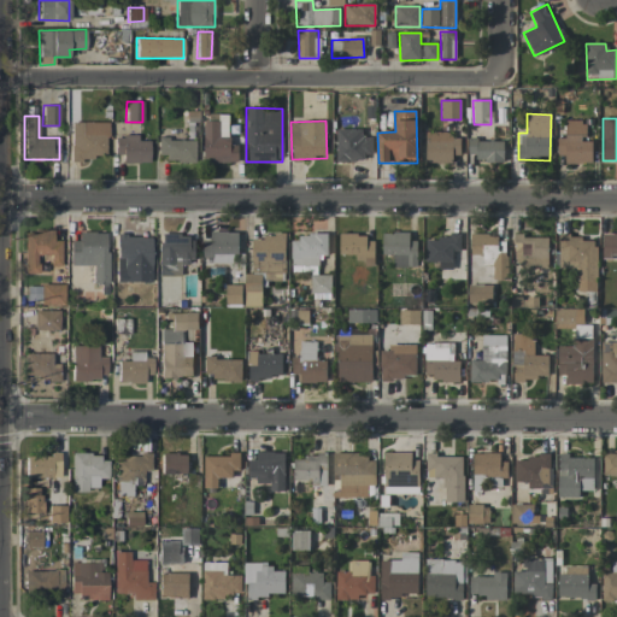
[(107,122),(71,122),(71,158),(106,159),(107,122)]
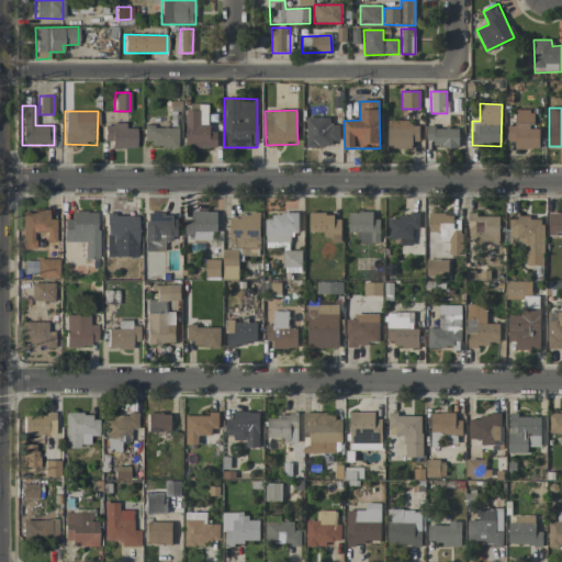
[(187,147),(215,147),(214,125),(200,125),(200,111),(186,111),(187,147)]
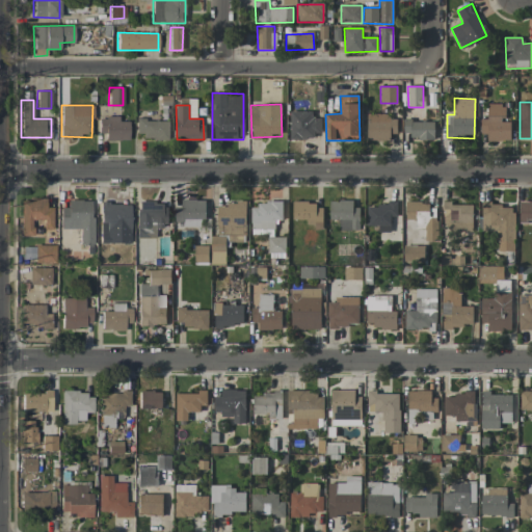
[(480,134),(486,134),(486,141),(510,141),(510,122),(504,122),(504,105),(487,105),(487,118),(481,118),(480,134)]
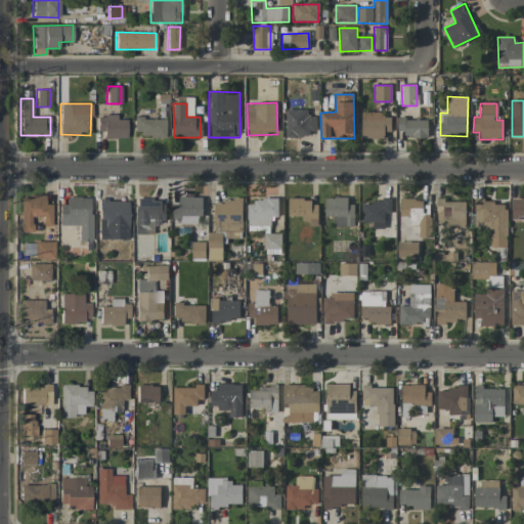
[(287,137),(309,137),(309,131),(316,131),(316,117),(308,117),(307,110),(286,110),(287,137)]
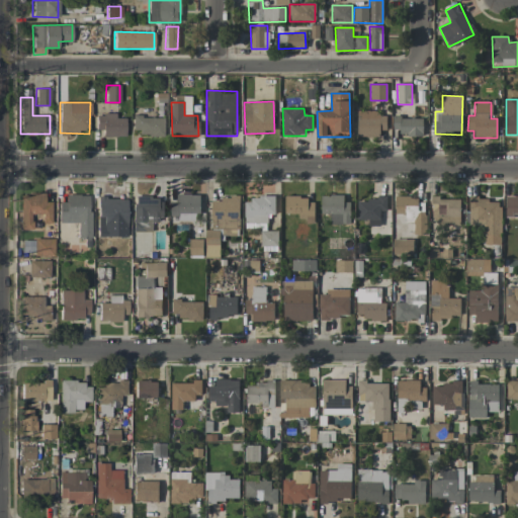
[(357,137),(380,137),(380,130),(386,131),(386,115),(378,115),(378,110),(357,110),(357,137)]
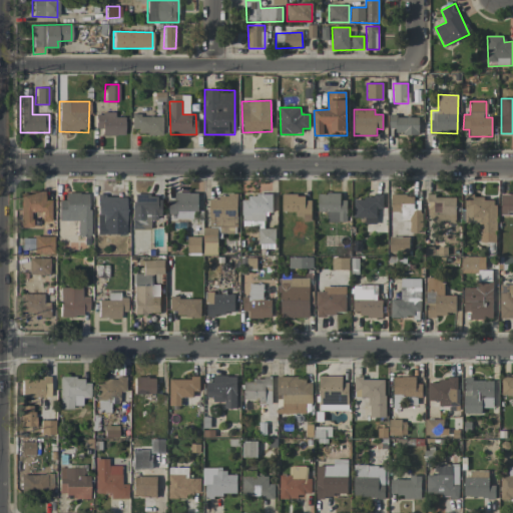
[(101,135),(124,134),(123,116),(114,117),(114,112),(95,112),(95,128),(101,128),(101,135)]
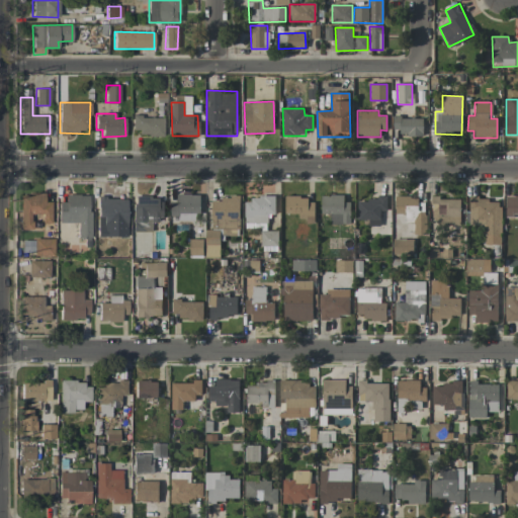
[(163,116),(133,116),(133,134),(163,135),(163,116)]
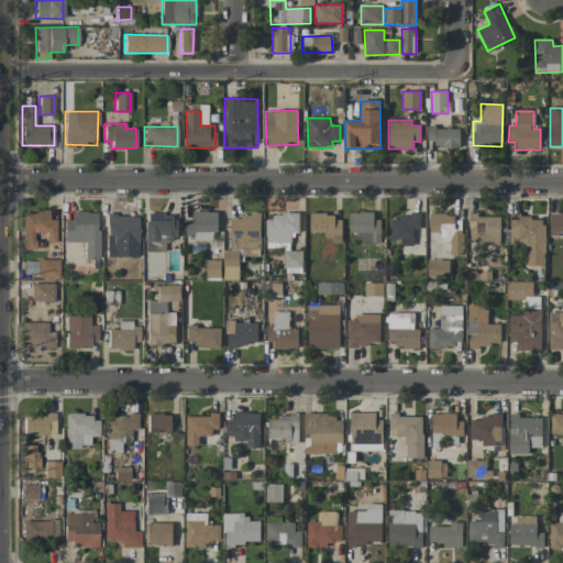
[(427,142),(435,142),(435,147),(459,147),(460,128),(428,128),(427,142)]
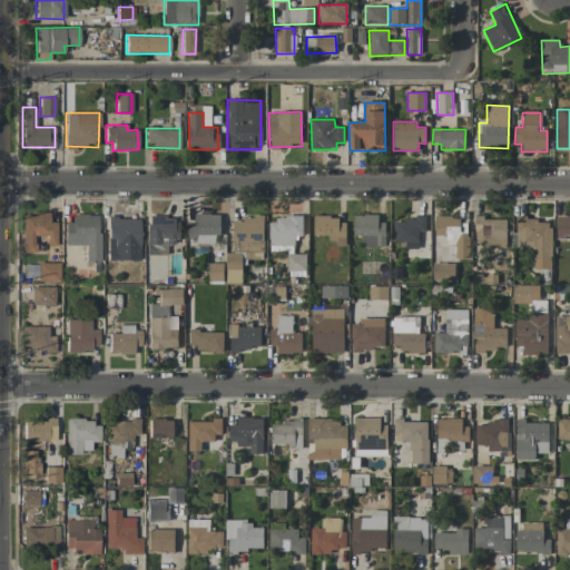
[(22,214),(22,253),(35,252),(35,235),(47,235),(47,245),(57,245),(56,222),(49,222),(48,213),(22,214)]
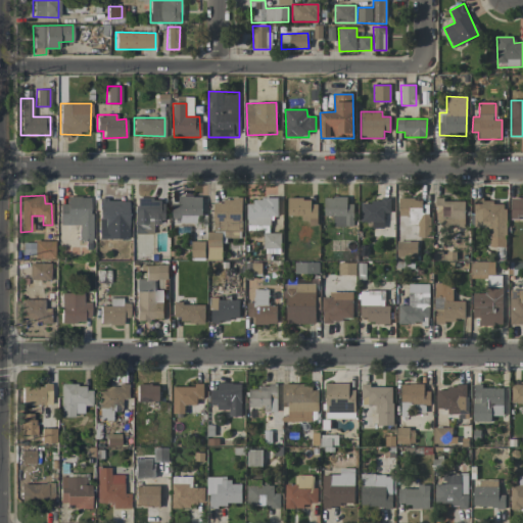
[(91,240),(90,196),(61,197),(62,225),(78,224),(78,240),(91,240)]
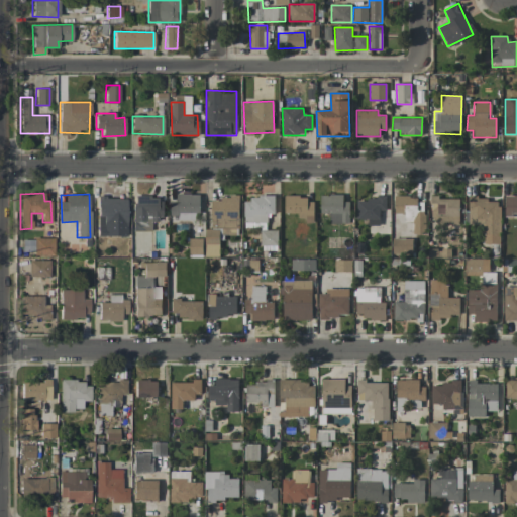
[(178,220),(195,220),(194,213),(200,213),(200,194),(176,194),(176,201),(170,201),(170,215),(178,215),(178,220)]
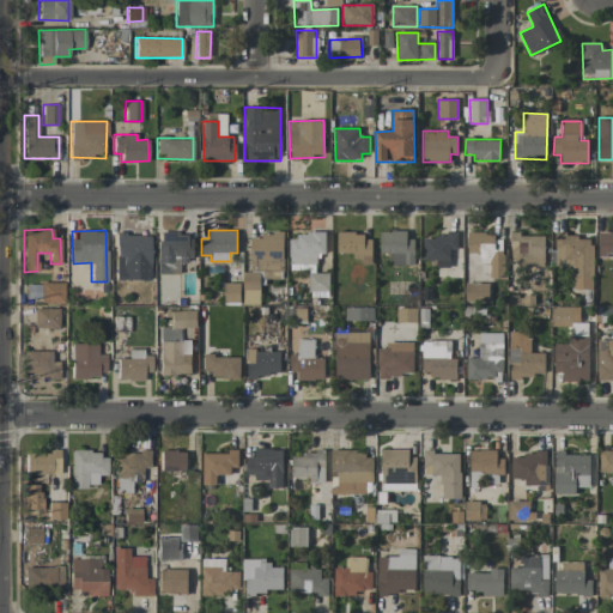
[(371,258),(372,240),(363,240),(363,232),(333,231),(333,256),(371,258)]
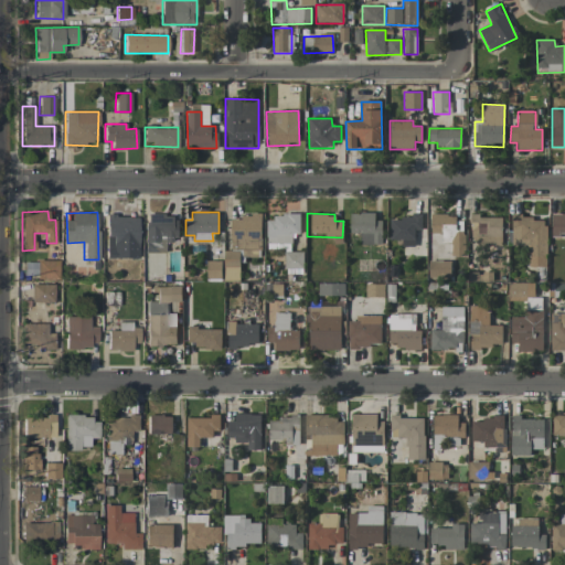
[(361,245),(382,244),(382,220),(374,220),(374,213),(350,213),(350,234),(361,234),(361,245)]
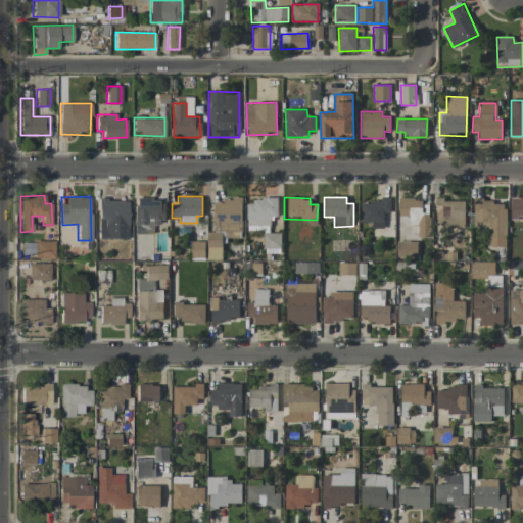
[(522,197),(511,198),(511,218),(522,218),(522,224),(522,197)]
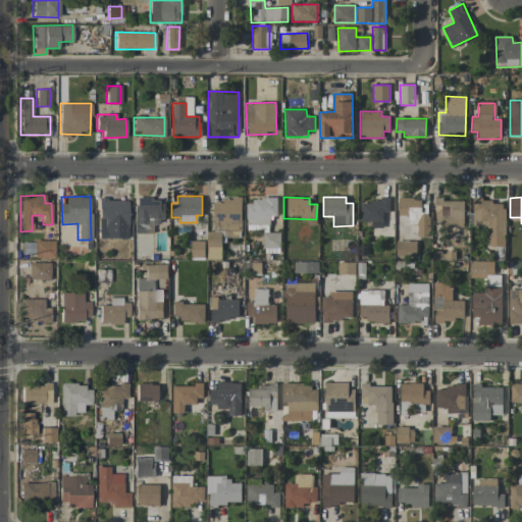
[(152,232),(152,222),(165,222),(165,203),(158,203),(158,198),(134,198),(135,233),(152,232)]
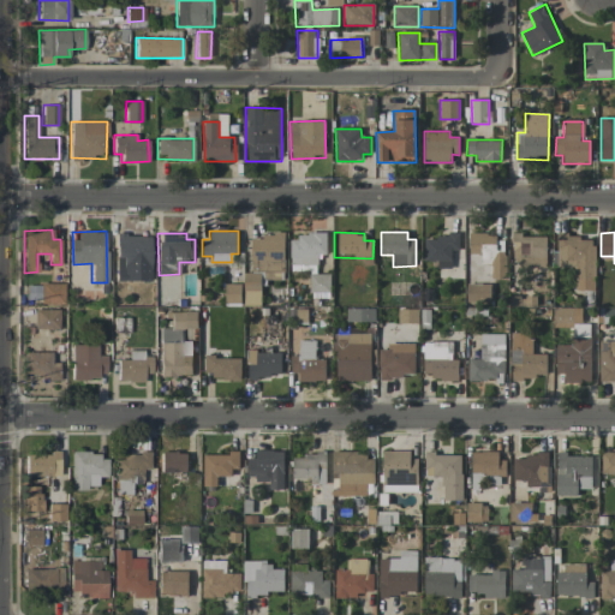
[(285,234),(263,233),(263,239),(252,239),(251,274),(243,274),(243,306),(255,306),(255,296),(263,296),(263,280),(284,280),(285,234)]
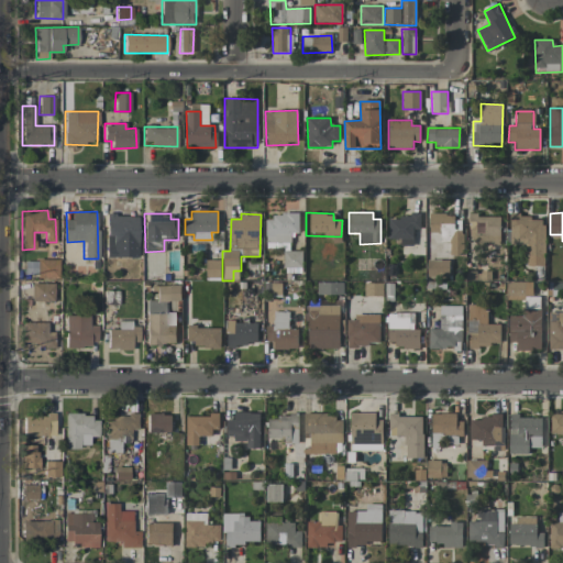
[(266,249),(283,249),(284,267),(302,267),(301,251),(290,251),(290,233),(298,233),(298,213),(273,213),(273,219),(266,219),(266,249)]
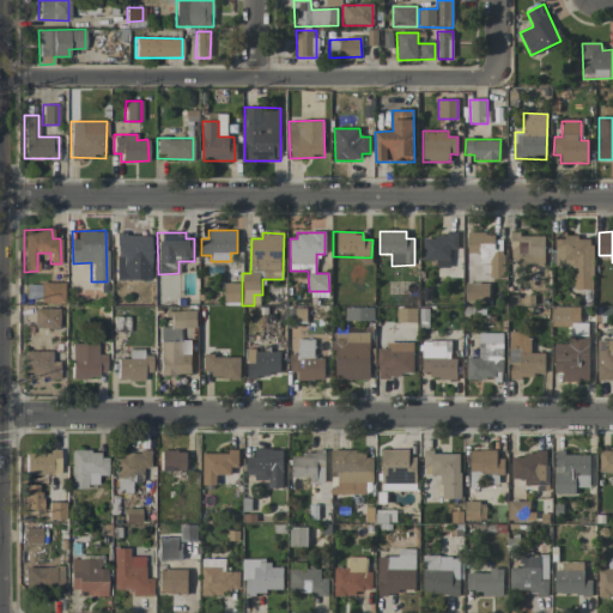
[(150,234),(114,234),(114,268),(149,268),(150,234)]
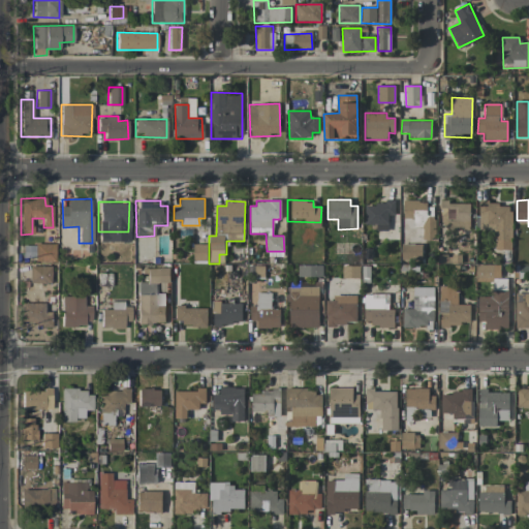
[(365,224),(376,225),(376,230),(389,231),(389,215),(395,216),(395,204),(365,203),(365,224)]
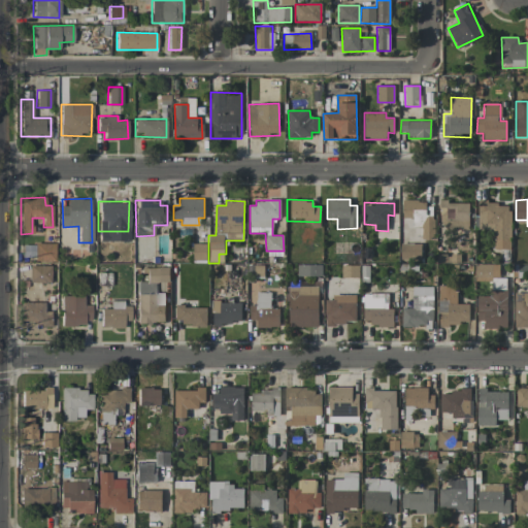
[(420,238),(434,237),(433,202),(403,202),(404,221),(420,221),(420,238)]
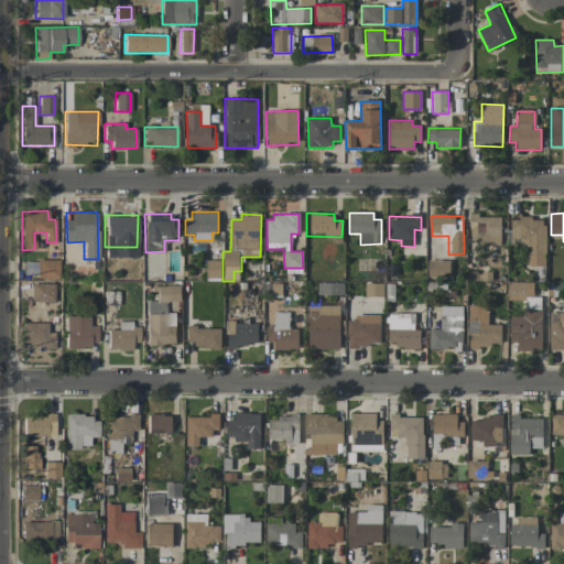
[(500,242),(501,216),(470,216),(469,242),(500,242)]
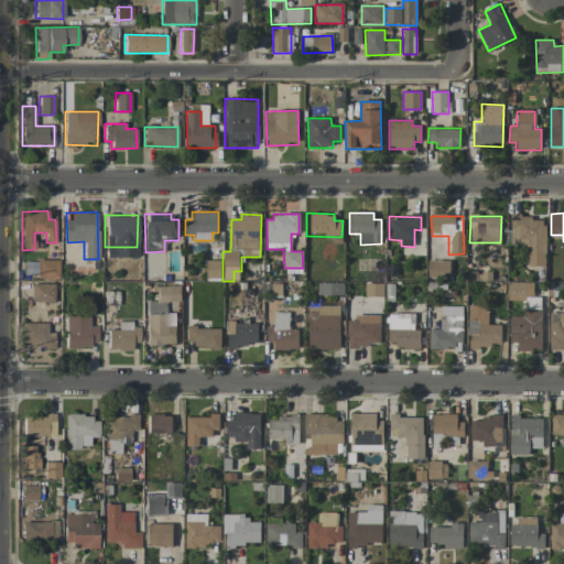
[(545,267),(545,217),(511,217),(511,245),(527,245),(527,267),(545,267)]
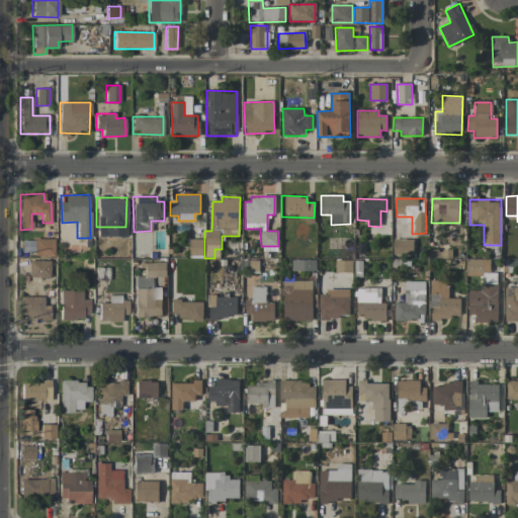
[(54,238),(34,238),(33,256),(54,256),(54,238)]
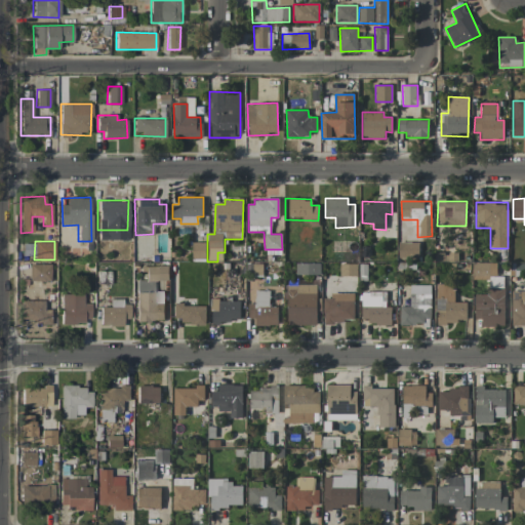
[(205,243),(193,243),(193,259),(205,258),(205,243)]
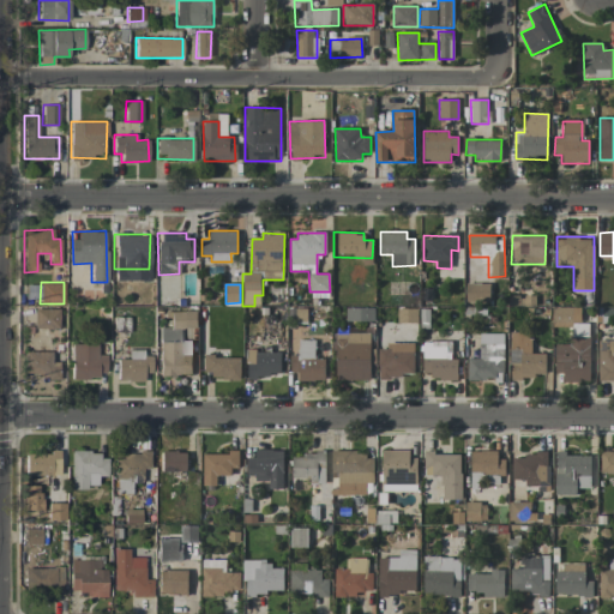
[(465,302),(489,302),(489,284),(465,284),(465,302)]
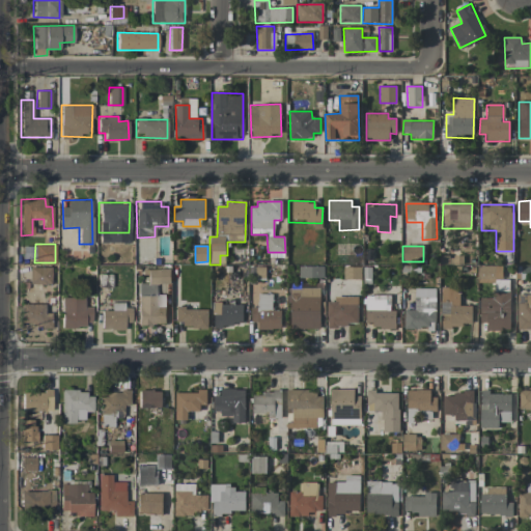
[(478,267),(478,279),(496,279),(496,266),(478,267)]
